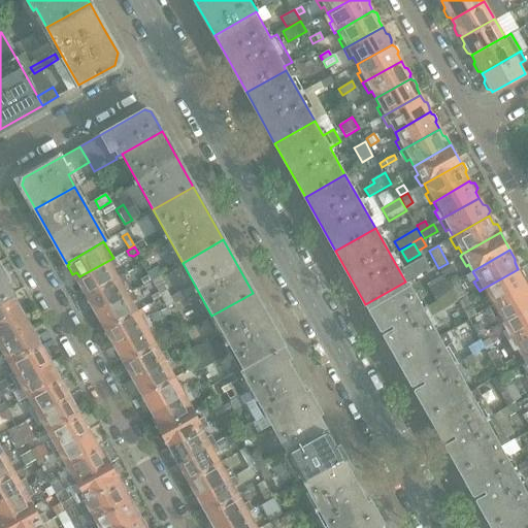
[(118,266),(113,258),(79,276),(81,282),(77,284),(83,293),(85,292),(87,295),(118,277),(113,269),(118,266)]
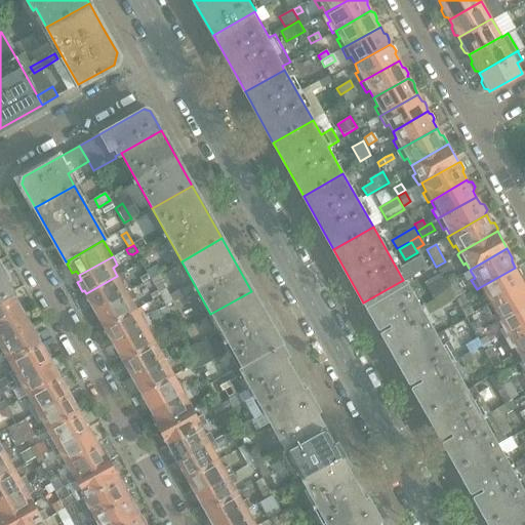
[(449,270),(445,263),(437,268),(441,275),(449,270)]
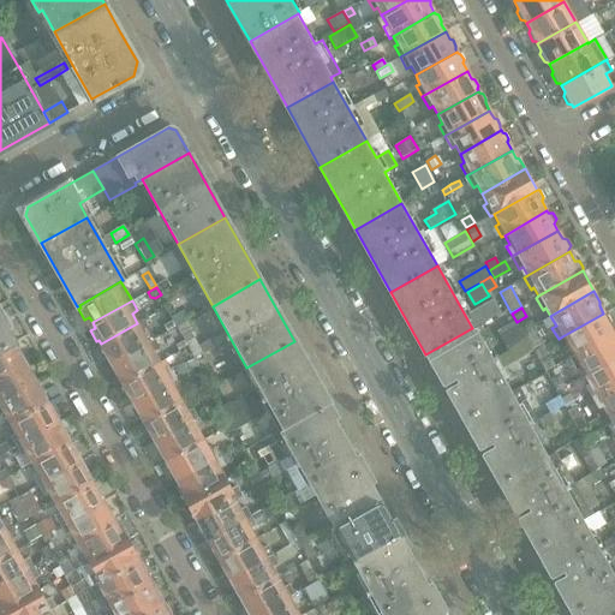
[(189,320),(184,310),(171,318),(175,327),(177,326),(185,322),(189,320)]
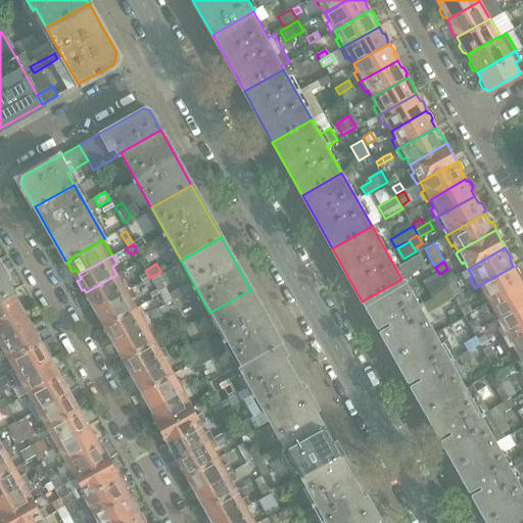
[(0,296),(12,290),(2,274),(4,273),(0,265),(0,296)]
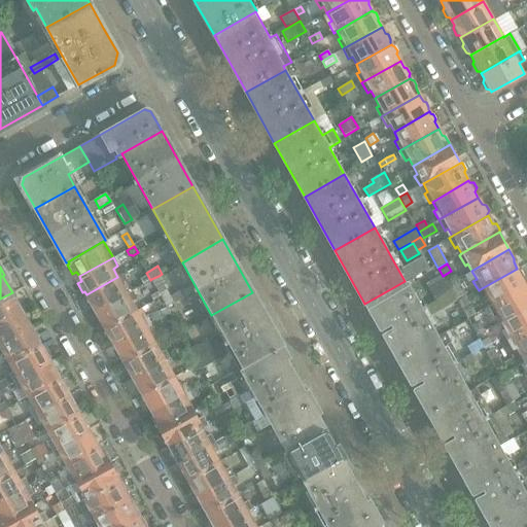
[(488,307),(526,284),(523,278),(523,275),(521,271),(518,270),(517,269),(482,288),(486,295),(483,297),(488,307)]
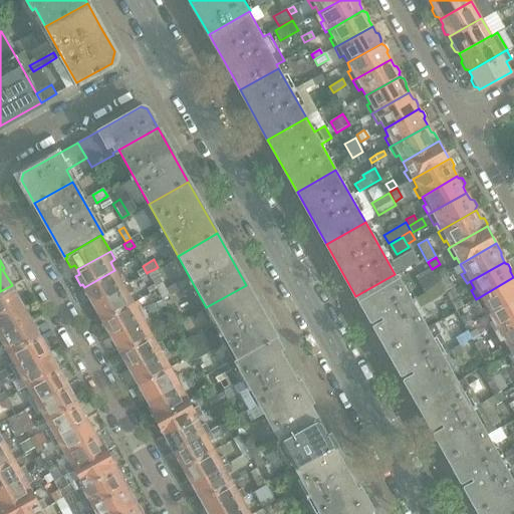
[(171,295),(180,290),(181,293),(192,287),(187,278),(177,284),(176,283),(166,289),(155,269),(148,272),(162,299),(170,295),(171,295)]
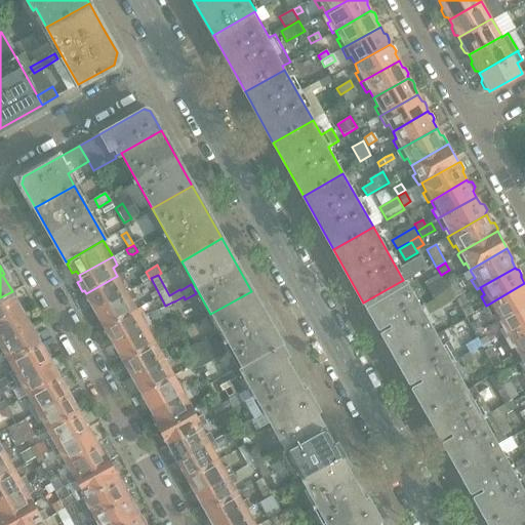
[(97,309),(130,290),(126,283),(123,285),(117,276),(86,293),(87,295),(86,296),(91,306),(94,304),(97,309)]
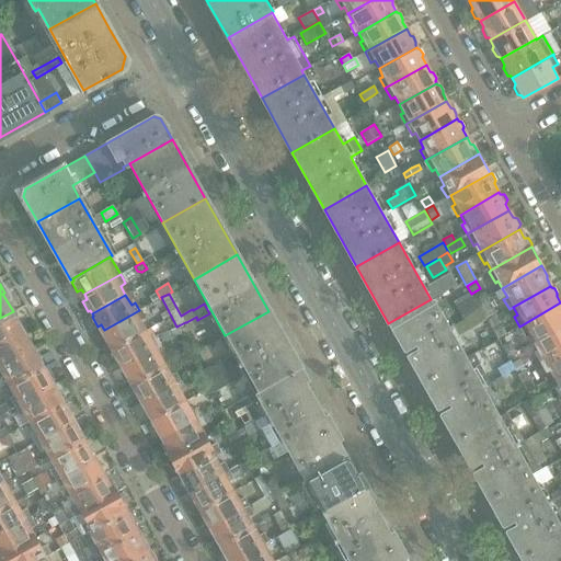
[(495,317),(485,298),(477,302),(481,310),(487,319),(488,321),(495,317)]
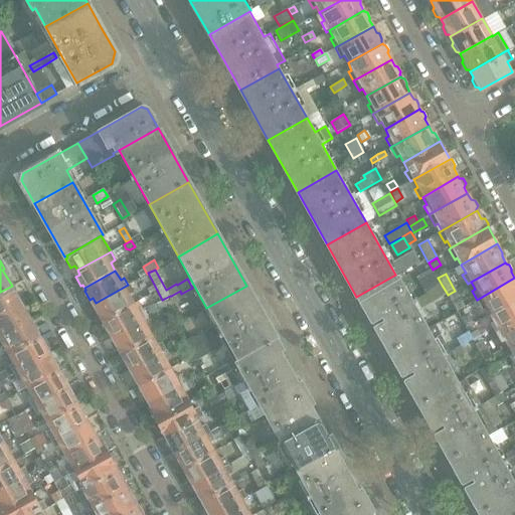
[(421,318),(396,275),(395,276),(395,275),(356,297),(361,306),(364,307),(371,319),(373,320),(376,325),(375,327),(382,339),(382,342),(386,351),(426,328),(420,318),(421,318)]
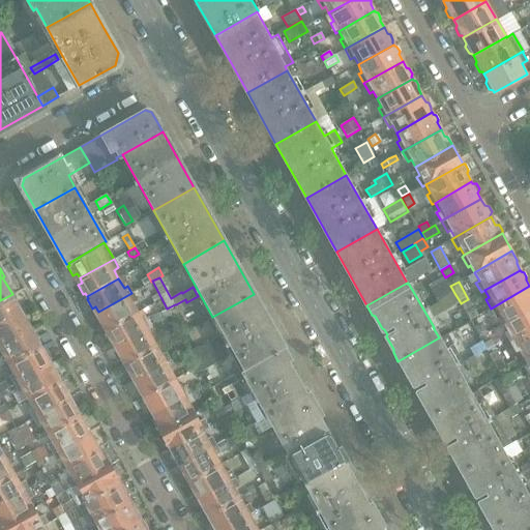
[(454,293),(450,286),(449,287),(447,283),(435,289),(441,301),(454,293)]
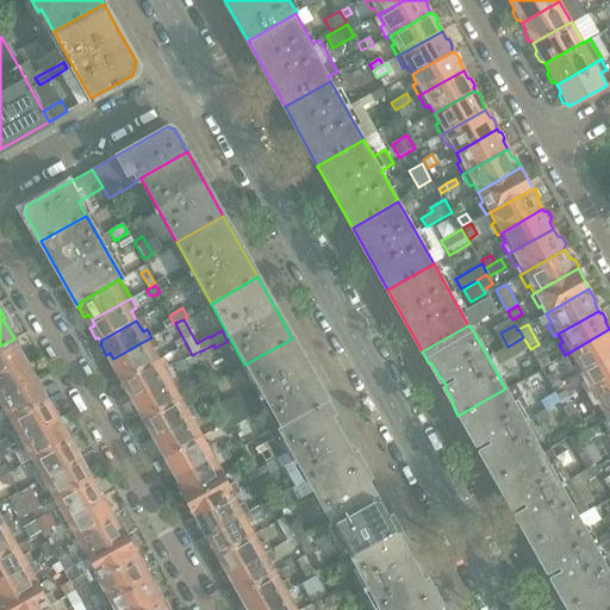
[(579,373),(609,354),(609,330),(609,329),(565,355),(571,367),(574,365),(579,373)]
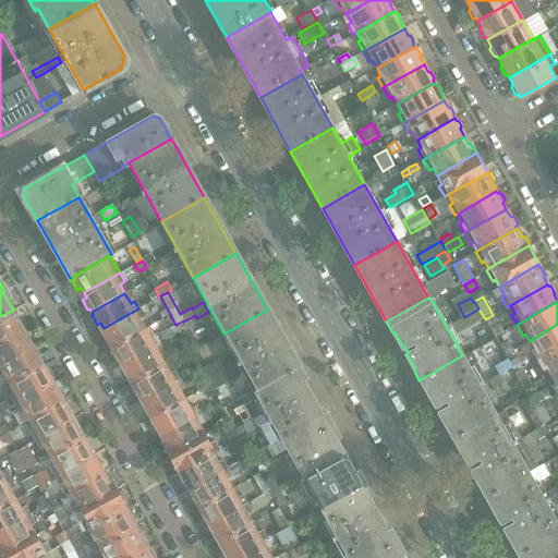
[(144,316),(138,308),(104,328),(106,332),(102,335),(108,344),(109,343),(111,347),(145,329),(138,319),(144,316)]
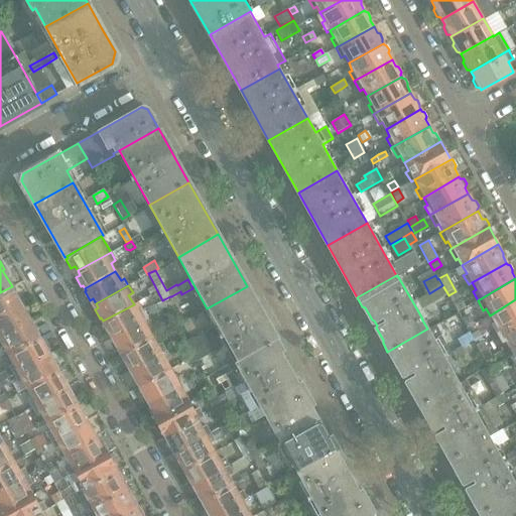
[(431,302),(447,293),(442,285),(429,293),(427,294),(431,302)]
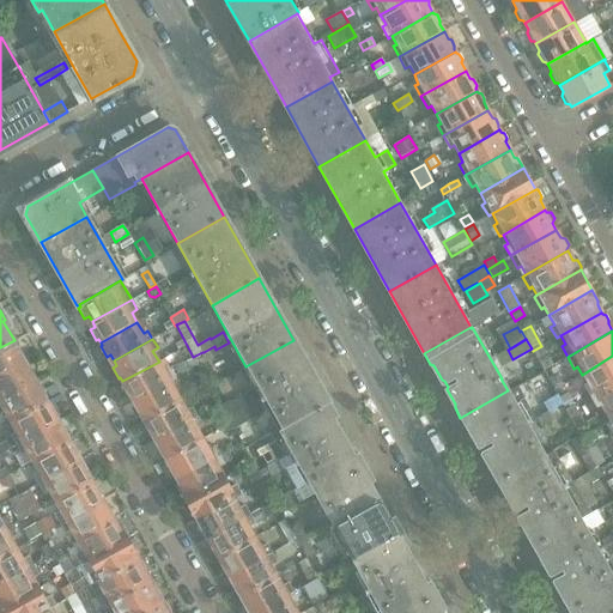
[(0,374),(23,362),(22,358),(23,356),(17,346),(12,349),(10,344),(14,341),(14,340),(0,347),(0,374)]
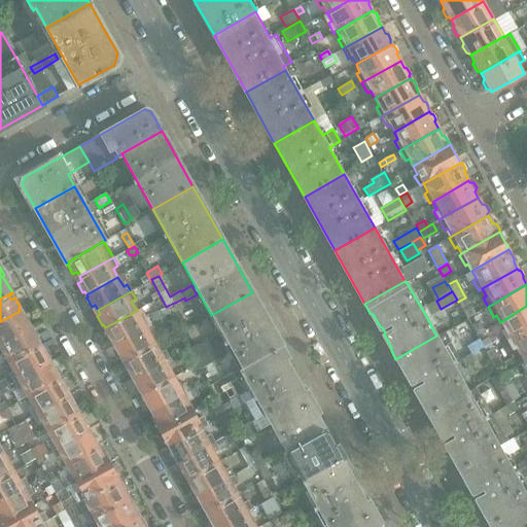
[(283,347),(252,292),(211,315),(242,369),(283,347)]
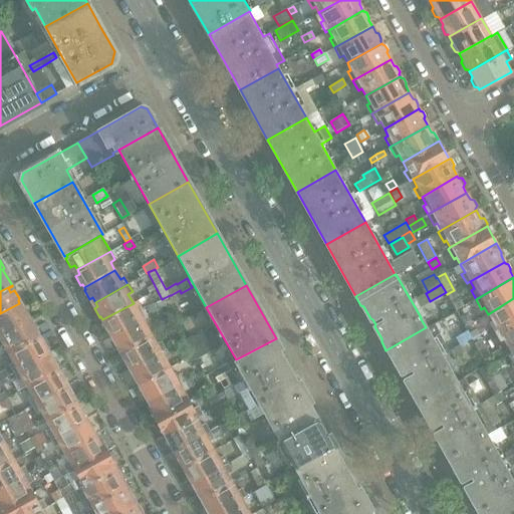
[(494,331),(513,320),(513,298),(488,314),(492,321),(488,323),(494,331)]
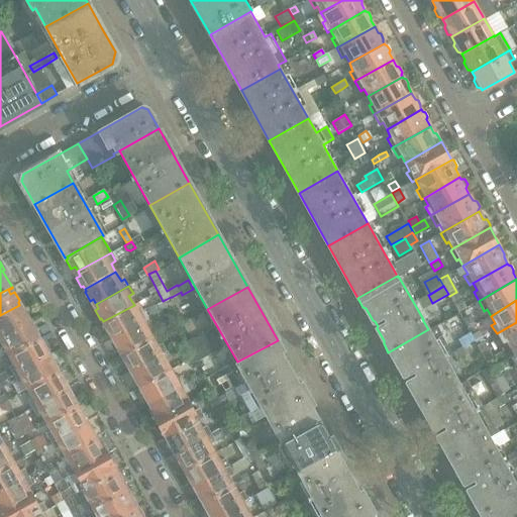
[(166,308),(163,302),(154,306),(159,312),(166,308)]
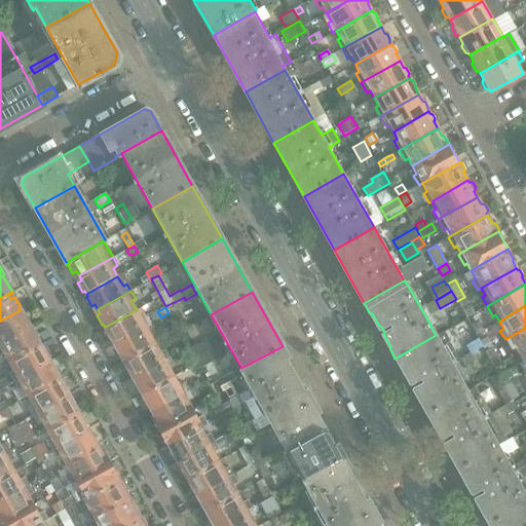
[(116,342),(150,324),(141,308),(137,310),(105,327),(107,330),(105,331),(110,340),(114,338),(116,342)]
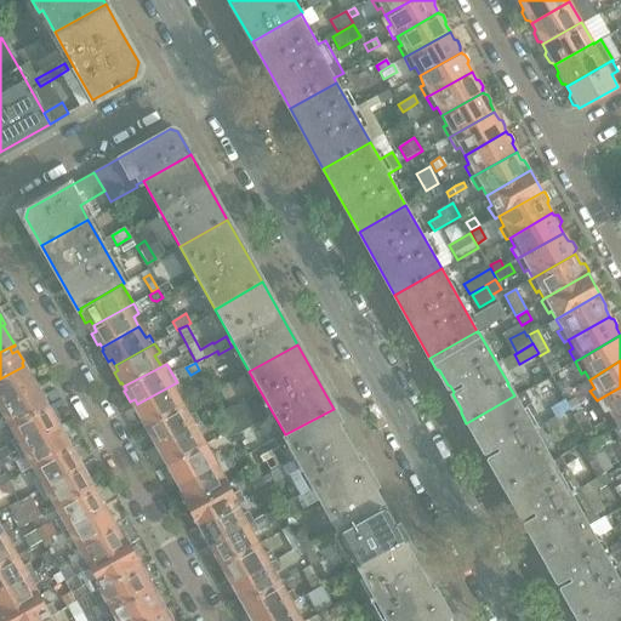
[(0,405),(33,387),(29,382),(34,380),(28,369),(26,370),(23,366),(0,379),(0,405)]
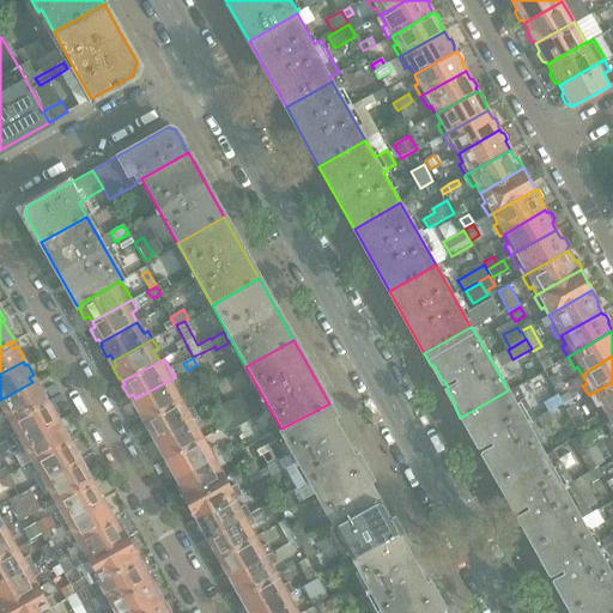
[(564,384),(557,372),(547,378),(554,390),(564,384)]
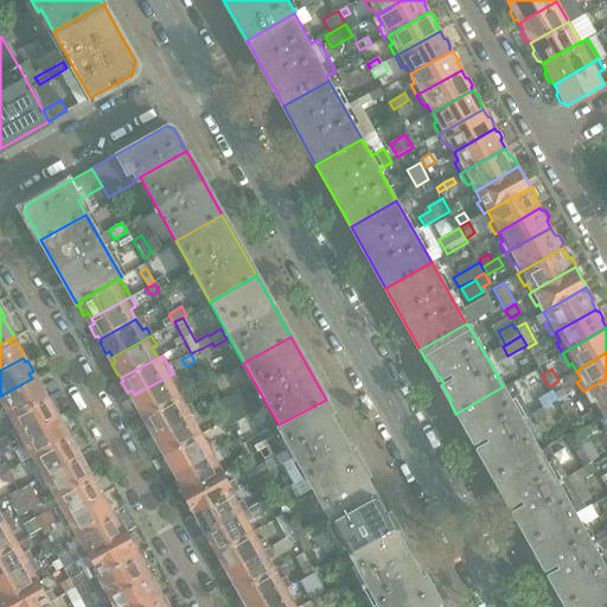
[(142,415),(179,395),(173,384),(178,382),(173,374),(134,395),(138,400),(133,402),(139,413),(141,411),(142,415)]
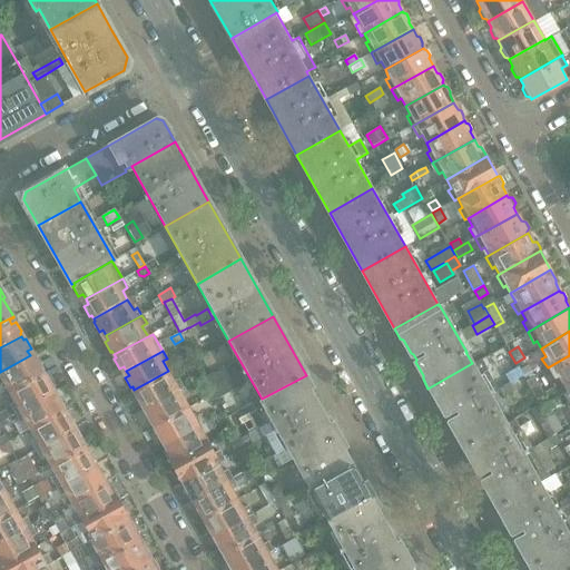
[(9,393),(42,373),(40,370),(42,369),(37,359),(32,361),(30,355),(0,372),(0,384),(3,383),(9,393)]
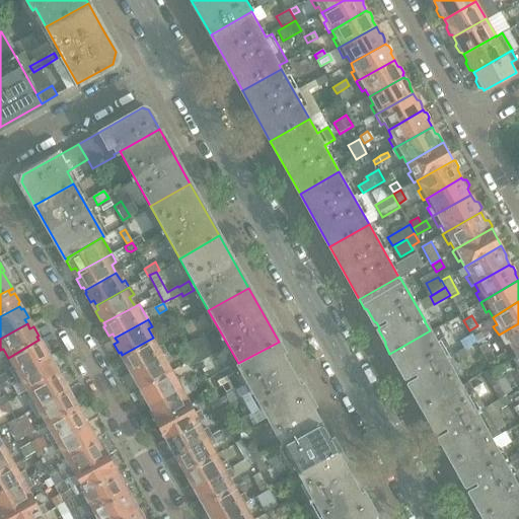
[(512,350),(518,345),(518,323),(499,335),(505,346),(508,344),(512,350)]
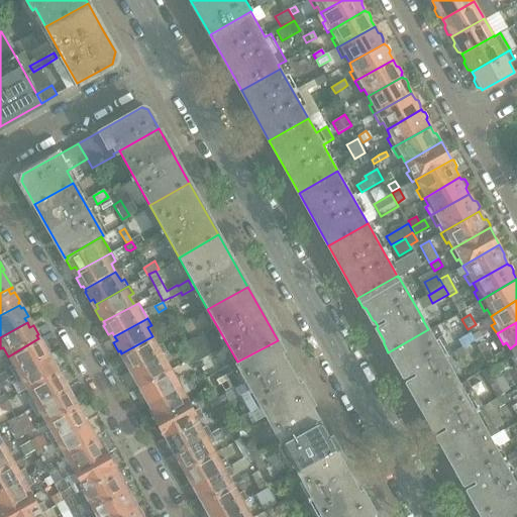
[(451,352),(436,325),(428,330),(428,329),(388,352),(393,360),(396,363),(403,375),(403,374),(405,375),(408,380),(407,383),(414,395),(414,398),(418,406),(459,384),(444,357),(451,352)]
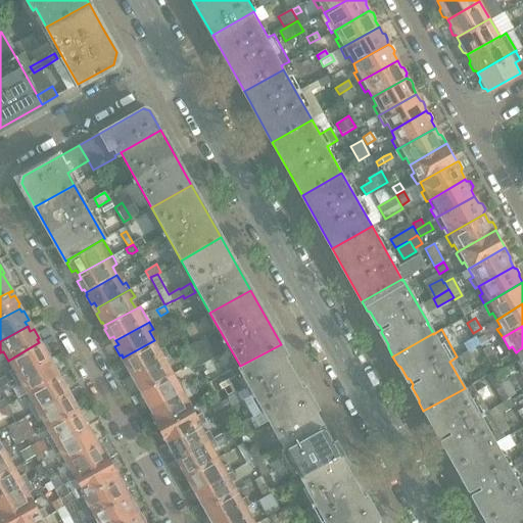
[(195,357),(220,343),(215,334),(190,347),(195,357)]
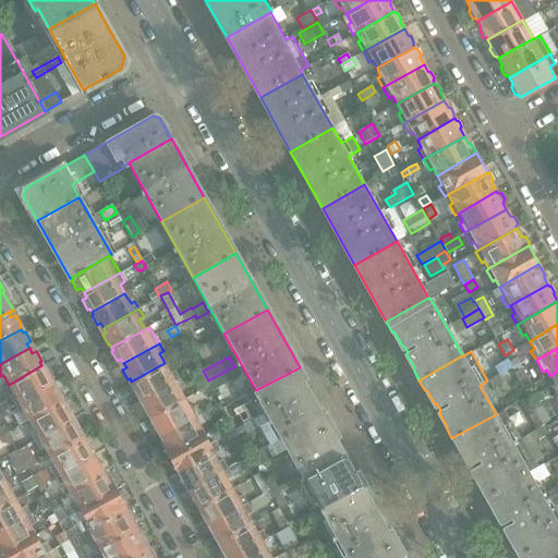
[(523,367),(517,358),(509,363),(514,373),(523,367)]
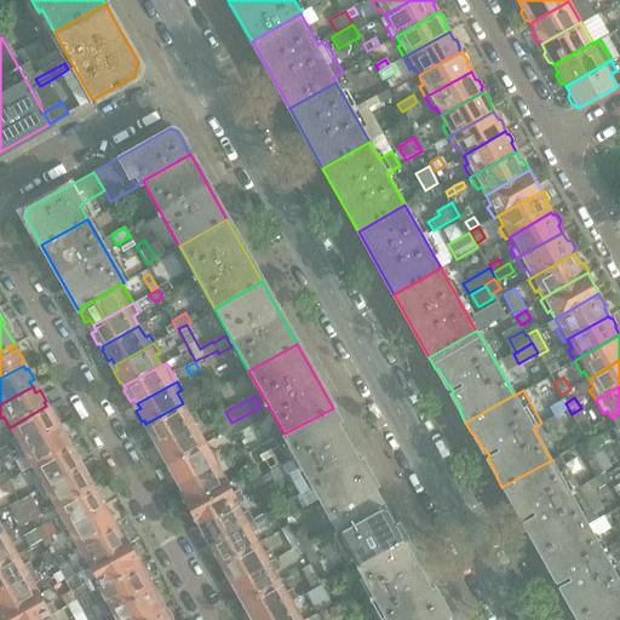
[(567,409),(562,400),(554,406),(555,408),(552,409),(556,415),(567,409)]
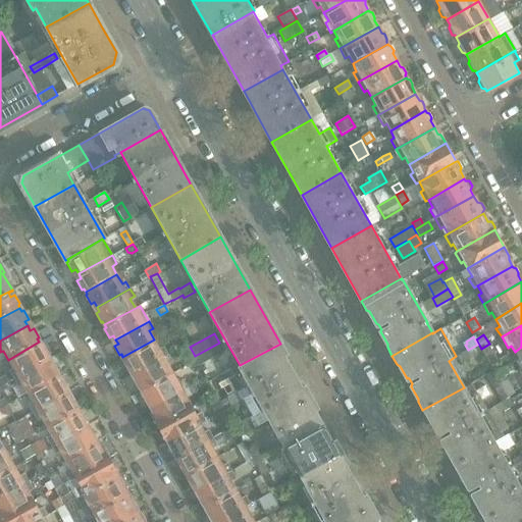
[(134,372),(167,355),(162,347),(159,349),(154,340),(122,357),(124,360),(122,361),(127,370),(132,368),(134,372)]
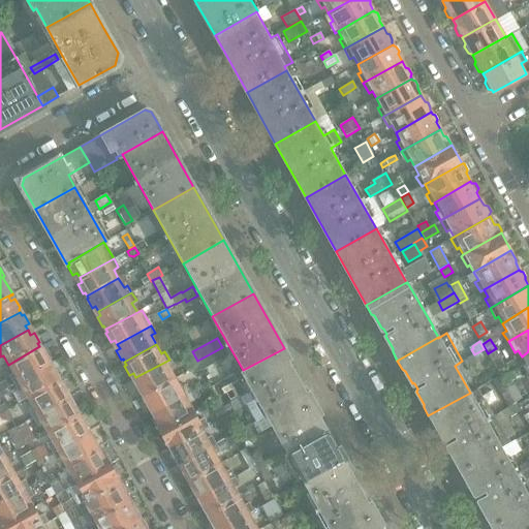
[(12,383),(47,364),(44,360),(49,358),(43,348),(41,349),(39,346),(8,365),(11,371),(13,373),(8,376),(12,383)]
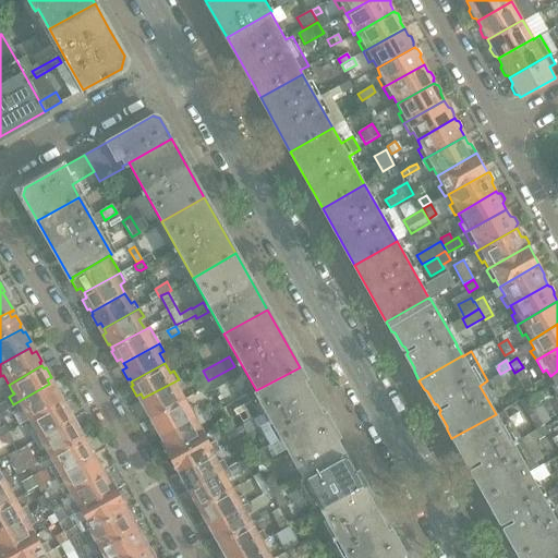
[(214,390),(240,376),(234,366),(208,380),(214,390)]
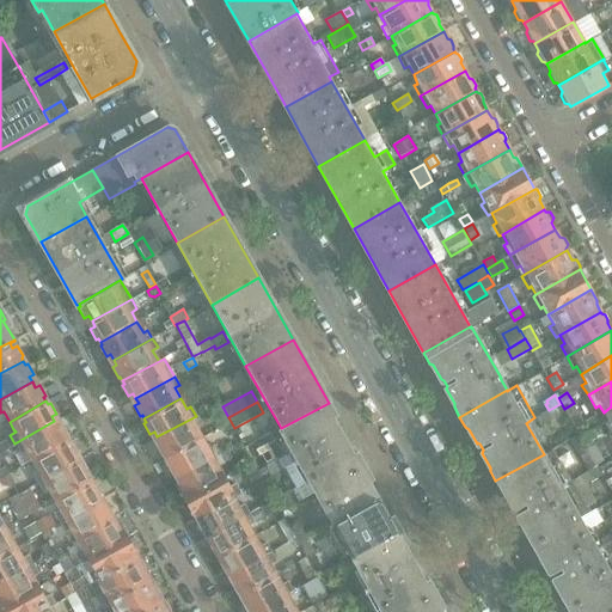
[(353,454),(338,430),(331,416),(335,415),(329,403),(281,428),(279,429),(307,482),(295,489),(303,501),(314,494),(363,465),(356,453),(353,454)]
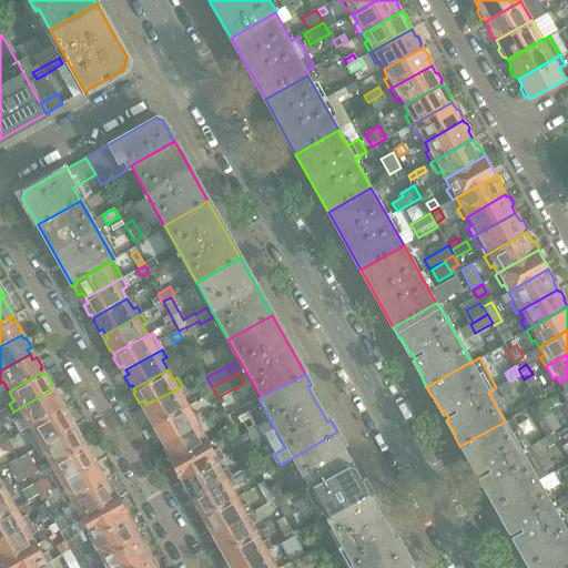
[(541,393),(531,376),(524,381),(534,397),(541,393)]
